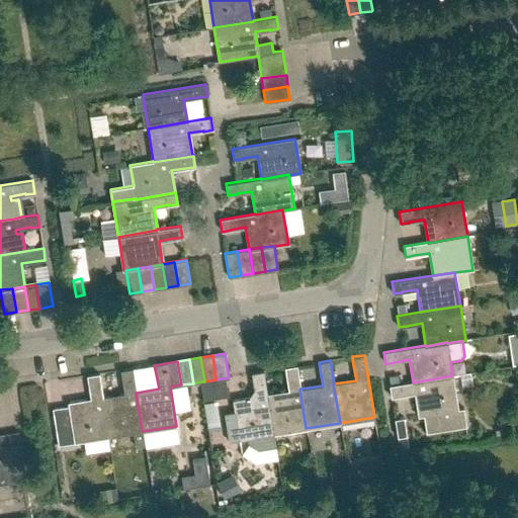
[(299,390),(300,389),(296,365),(284,367),(286,376),(288,391),(267,395),(266,395),(272,434),(306,428),(299,390)]
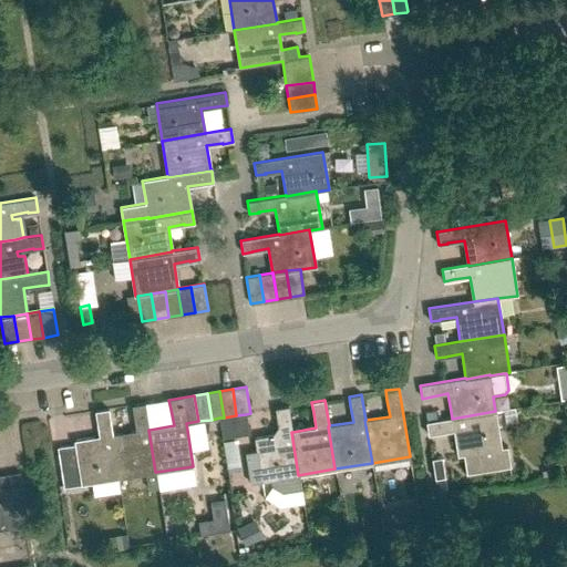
[(148,430),(150,430),(145,403),(132,405),(133,415),(134,415),(136,431),(112,435),(119,478),(145,474),(148,490),(158,487),(156,472),(155,472),(148,430)]
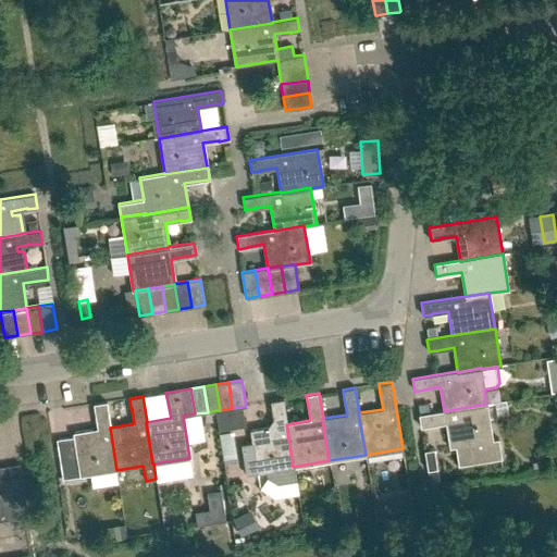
[(252,443),(242,445),(246,474),(268,471),(269,474),(272,479),(276,482),(295,479),(293,467),(286,424),(287,424),(283,399),(283,398),(270,400),(270,401),(272,410),(274,426),(250,430),(252,443)]
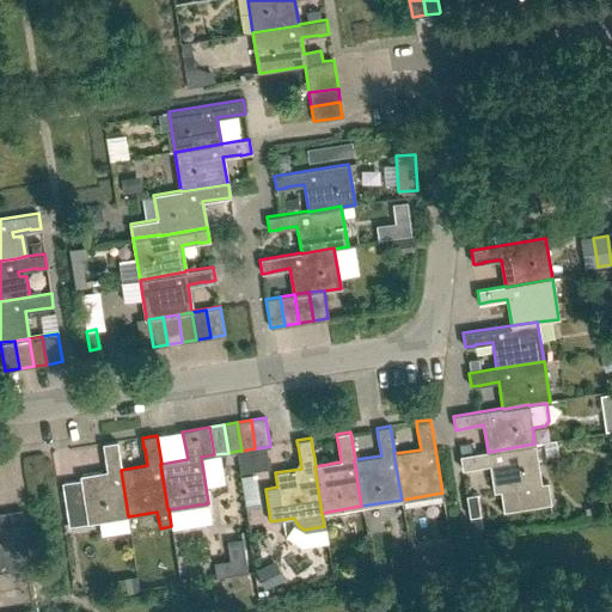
[(121,470),(117,441),(103,444),(104,454),(105,454),(108,472),(80,476),(81,481),(61,483),(68,526),(87,524),(87,522),(128,516),(121,470)]
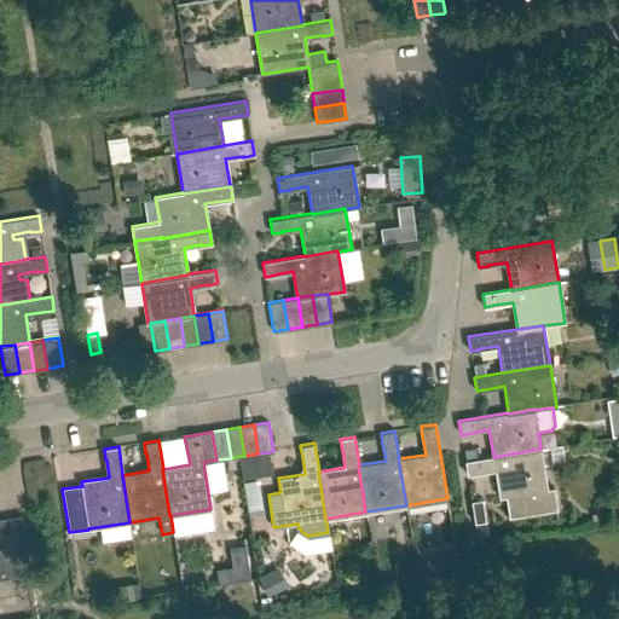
[(466,461),(478,458),(475,449),(464,450),(466,461)]
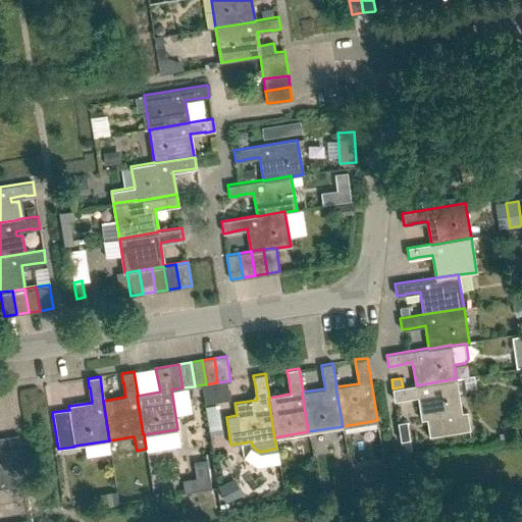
[(416,385),(416,384),(393,388),(395,401),(403,399),(418,396),(421,419),(426,418),(429,436),(470,430),(467,412),(461,412),(456,378),(416,385)]
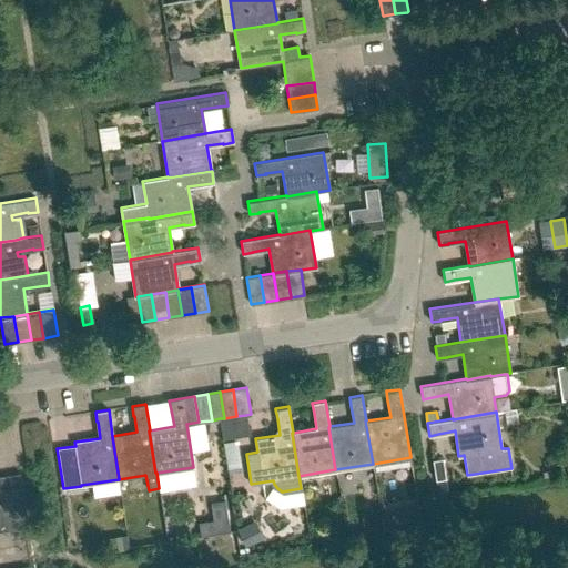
[(246,415),(236,416),(224,418),(220,418),(223,438),(249,434),(246,415)]
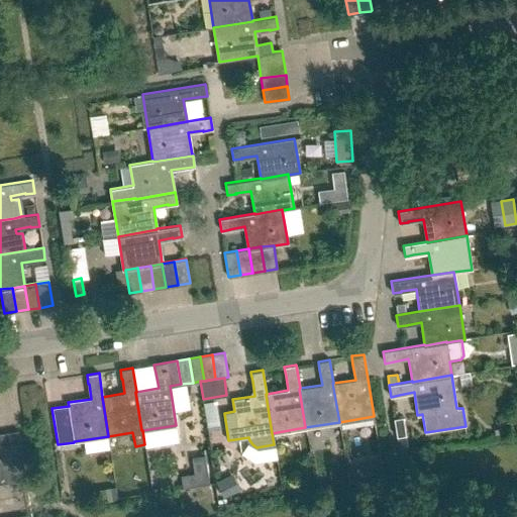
[(218,414),(206,416),(208,427),(219,425),(218,414)]
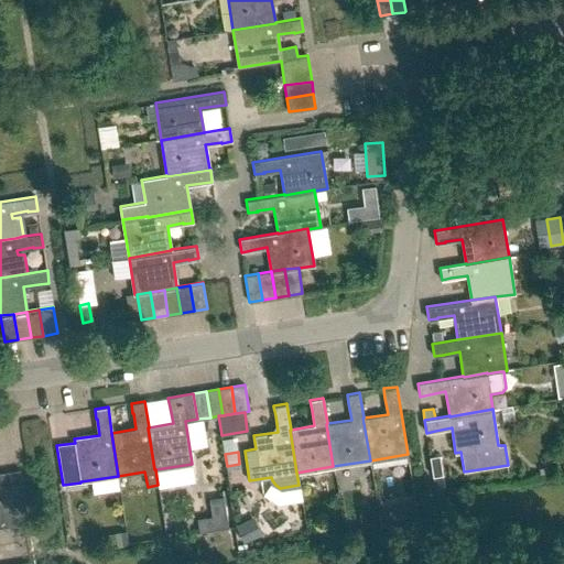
[(433,476),(442,475),(438,455),(430,456),(433,476)]
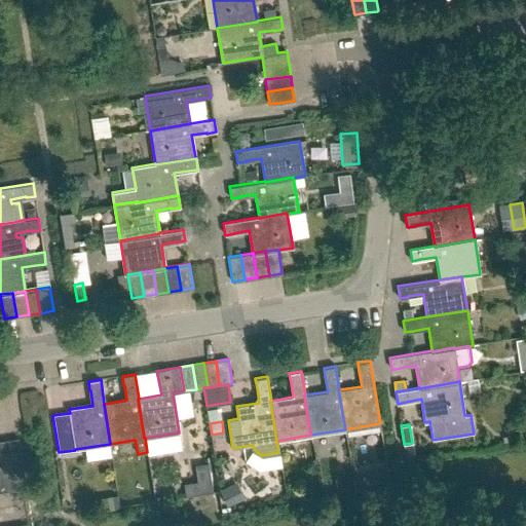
[(10,465),(22,463),(17,439),(6,441),(10,465)]
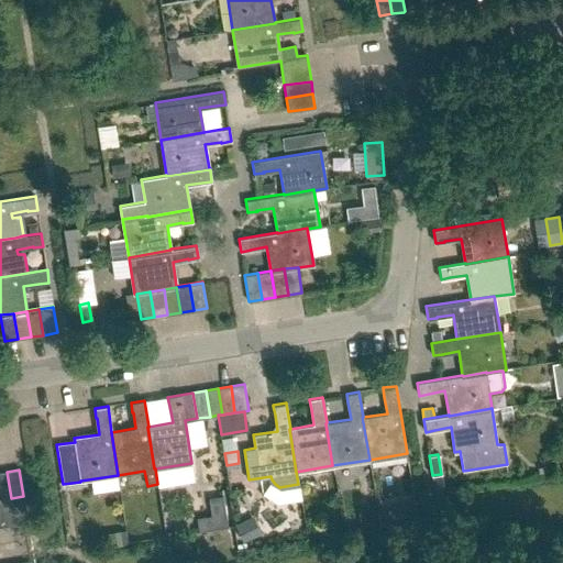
[(0,499),(11,498),(7,472),(0,472),(0,499)]
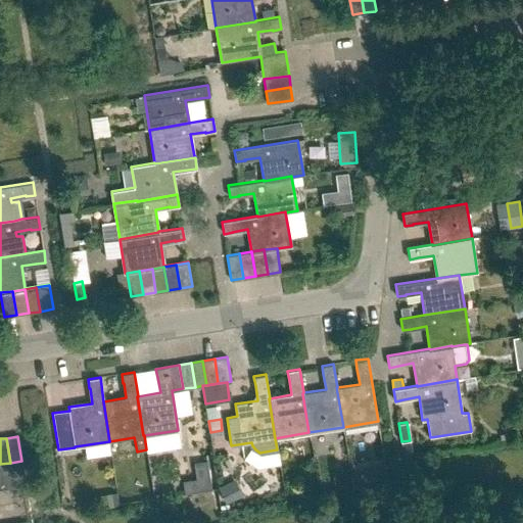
[(10,463),(14,487),(26,485),(21,461),(10,463)]
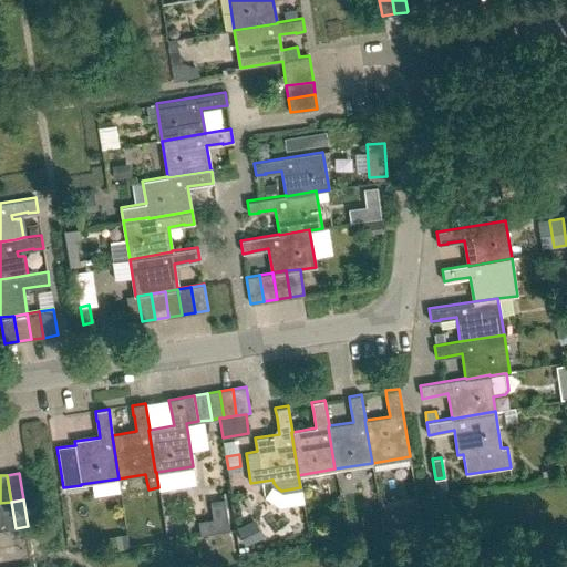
[(0,507),(3,531),(16,528),(11,502),(0,503),(0,507)]
